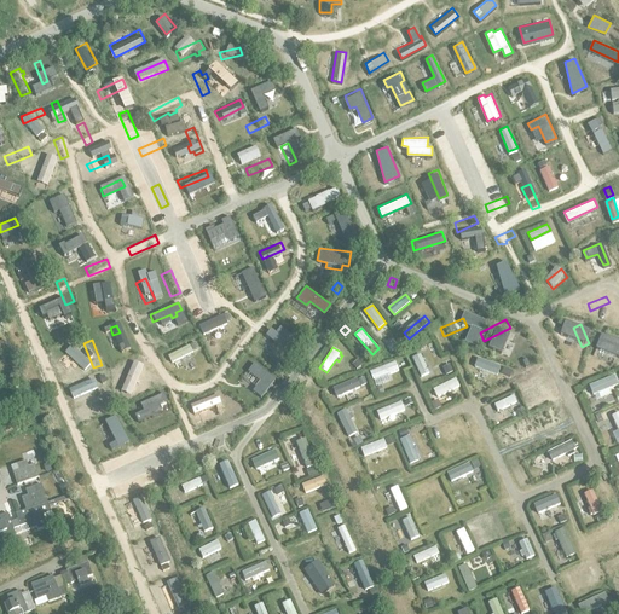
[(468,349),(461,352),(470,377),(478,374),(472,359),(475,358),(473,352),(469,353),(468,349)]
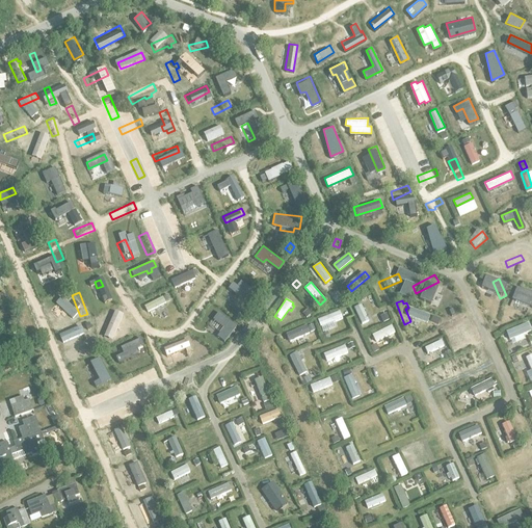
[(515,301),(495,311),(498,318),(519,309),(515,301)]
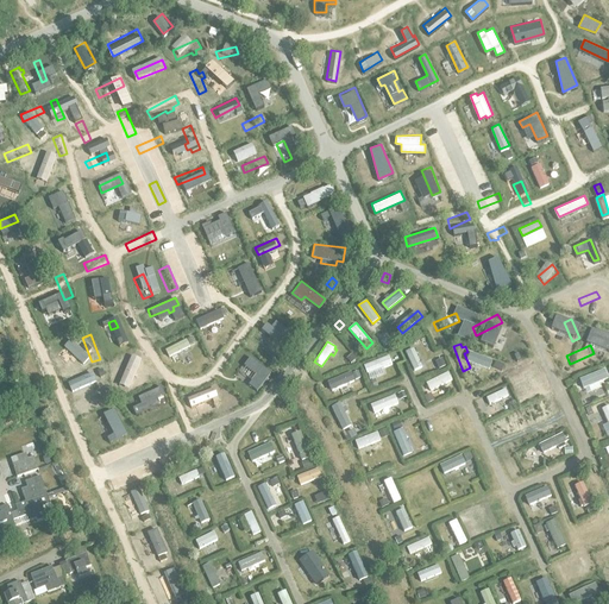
[(150,346),(142,350),(151,372),(159,369),(150,346)]
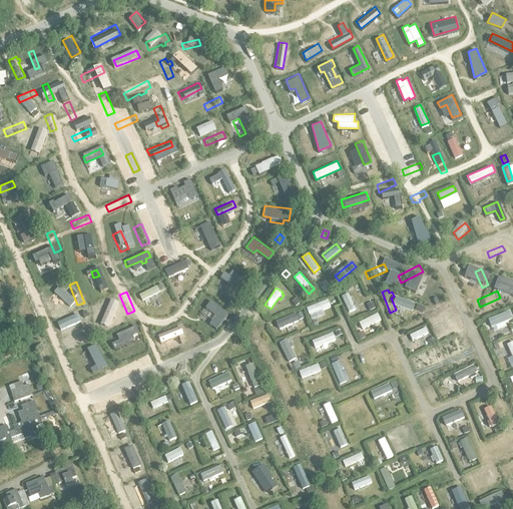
[(346,292),(340,295),(348,313),(354,310),(350,301),(352,300),(351,296),(348,298),(346,292)]
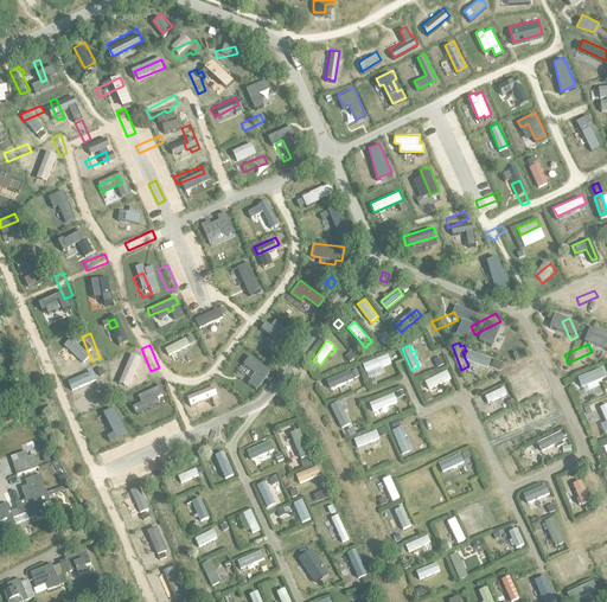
[(351,350),(345,353),(350,359),(355,354),(351,350)]
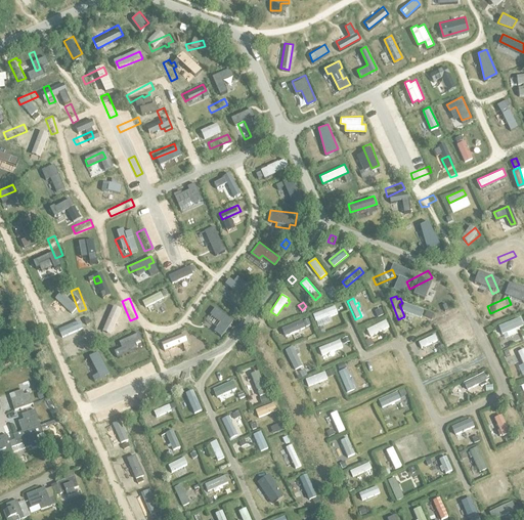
[(338,313),(335,306),(312,315),(315,322),(338,313)]
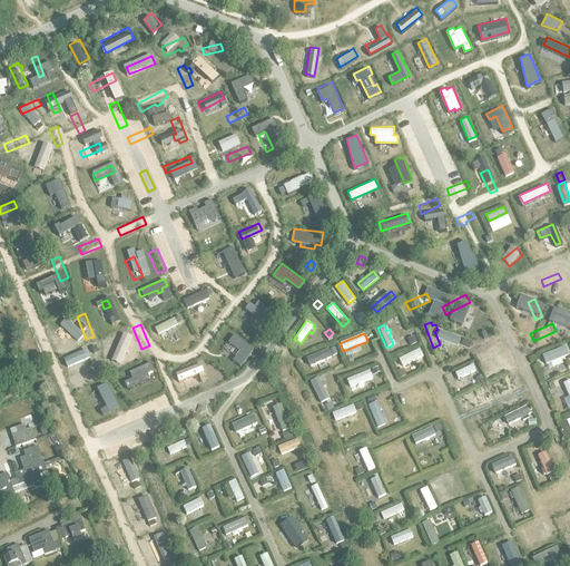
[(74,335),(51,344),(55,353),(77,344),(74,335)]
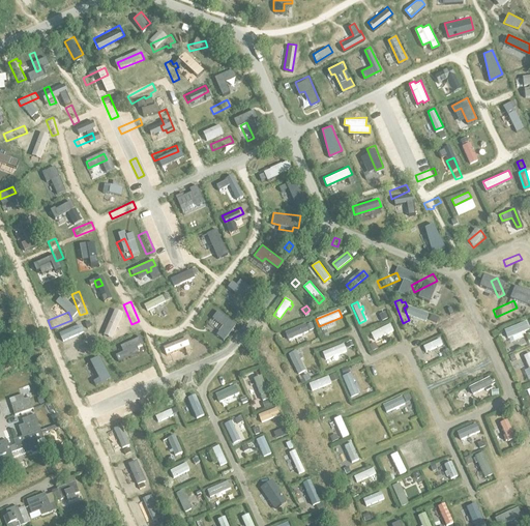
[(106,315),(87,323),(90,328),(108,321),(106,315)]
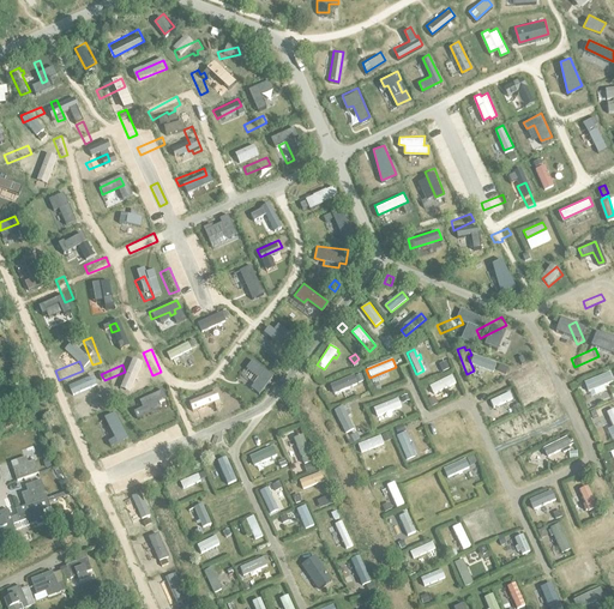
[(535,371),(528,374),(537,397),(546,393),(535,371)]
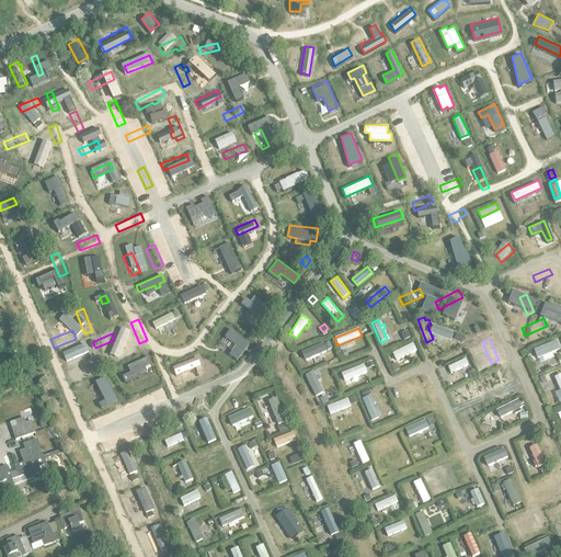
[(557,341),(534,350),(538,357),(560,349),(557,341)]
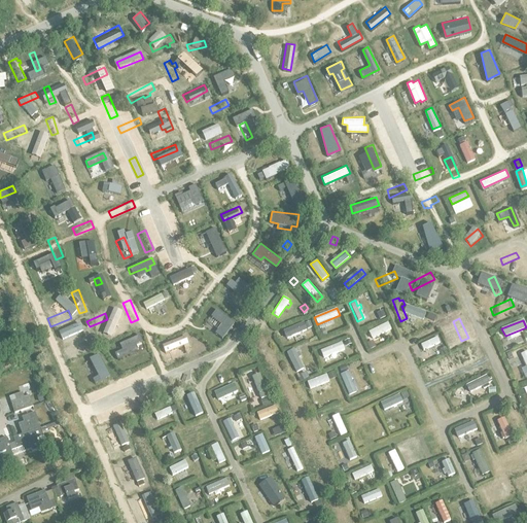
[(305,321),(284,329),(287,336),(307,327),(305,321)]
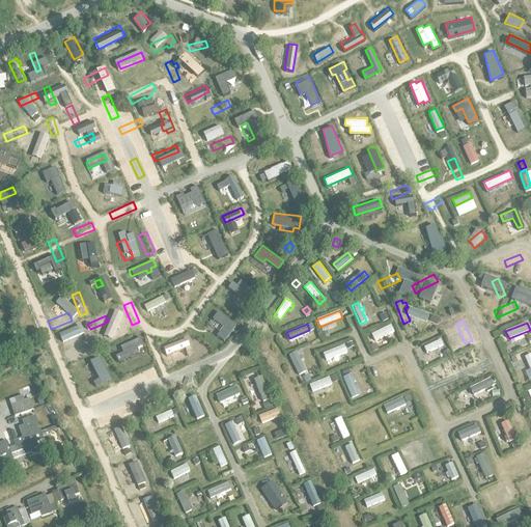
[(391,325),(371,334),(374,340),(375,340),(394,331),(391,325)]
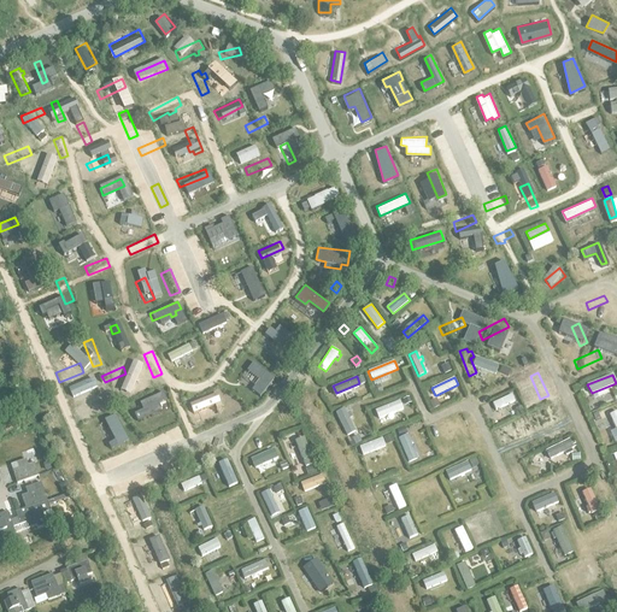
[(511,393),(489,404),(494,411),(516,400),(511,393)]
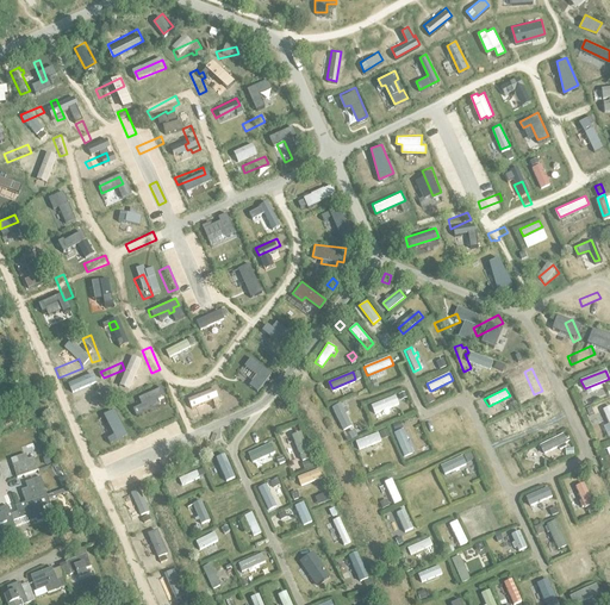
[(430,391),(424,394),(428,401),(435,398),(431,391),(430,391)]
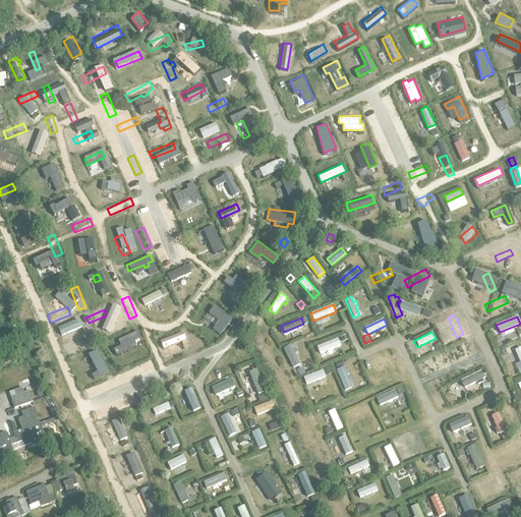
[(448,334),(444,338),(450,343),(453,338),(448,334)]
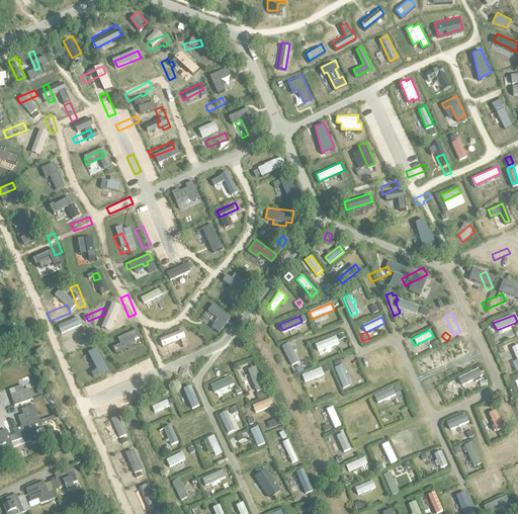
[(83,334),(64,342),(67,348),(85,340),(83,334)]
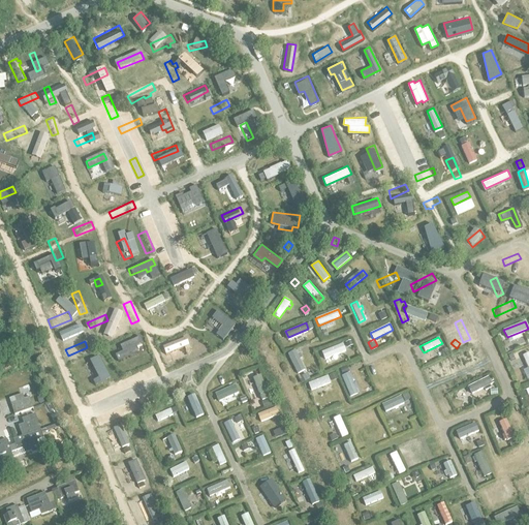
[(343,343),(321,351),(324,359),(346,350),(343,343)]
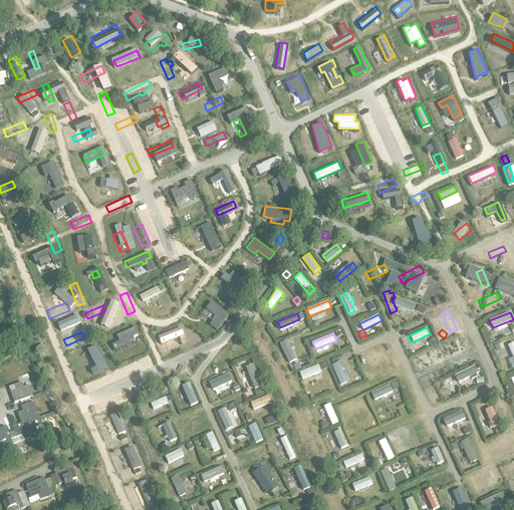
[(287,339),(279,343),(289,362),(296,359),(287,339)]
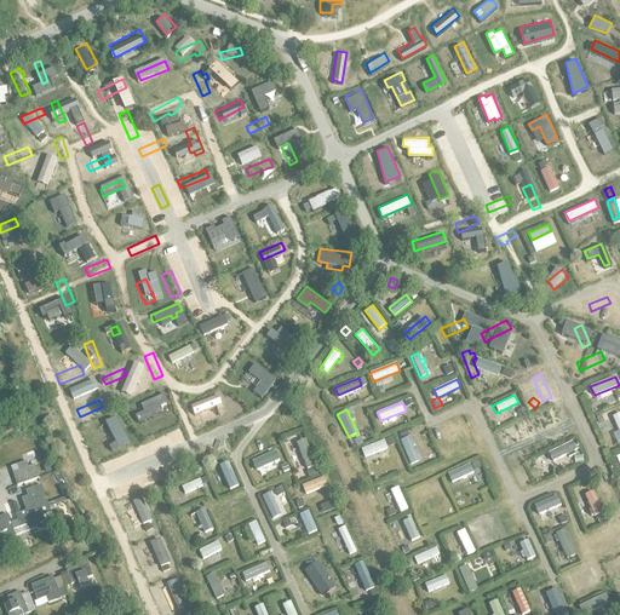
[(556,411),(549,414),(558,436),(567,434),(556,411)]
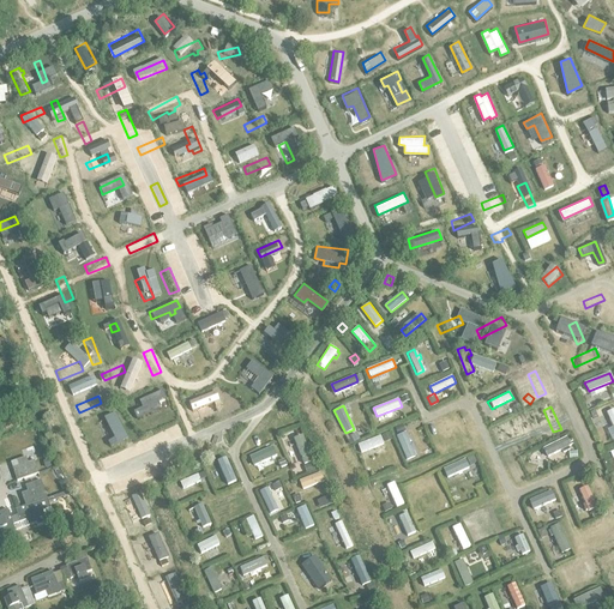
[(516,417),(497,427),(501,435),(521,424),(516,417)]
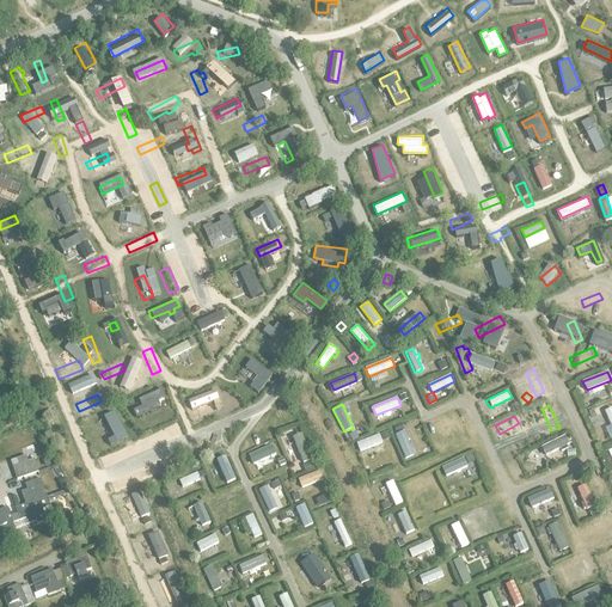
[(453,417),(434,425),(438,433),(456,423),(453,417)]
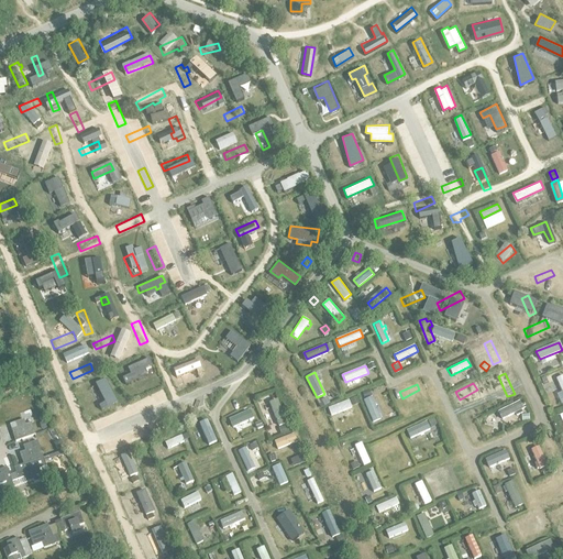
[(370,386),(362,390),(364,395),(372,392),(370,386)]
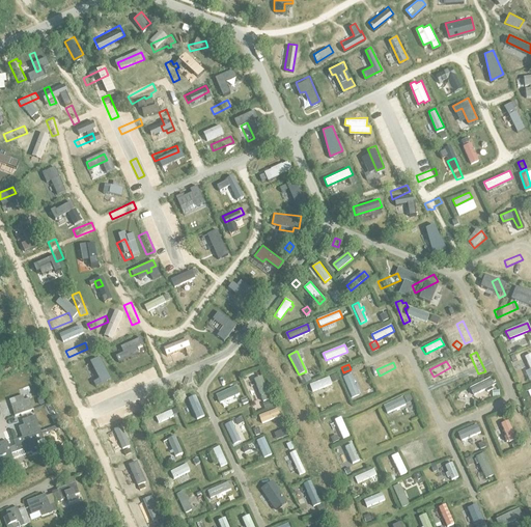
[(95,367),(75,377),(78,383),(89,378),(91,381),(95,379),(94,376),(99,373),(95,367)]
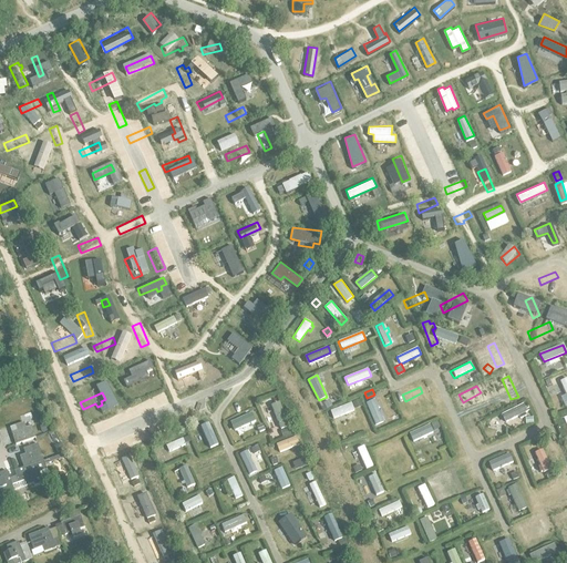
[(279,400),(271,403),(280,426),(288,422),(279,400)]
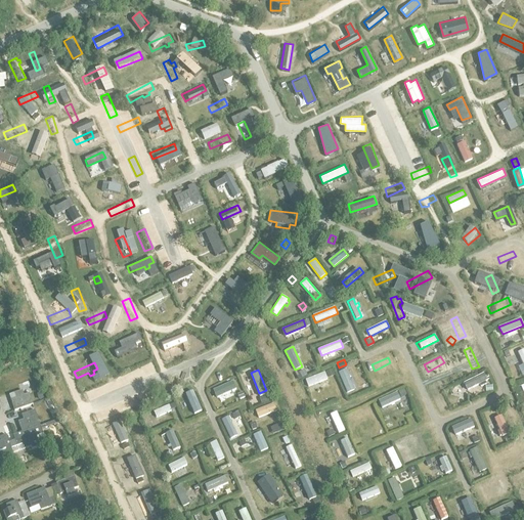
[(346,370),(339,373),(348,393),(355,390),(346,370)]
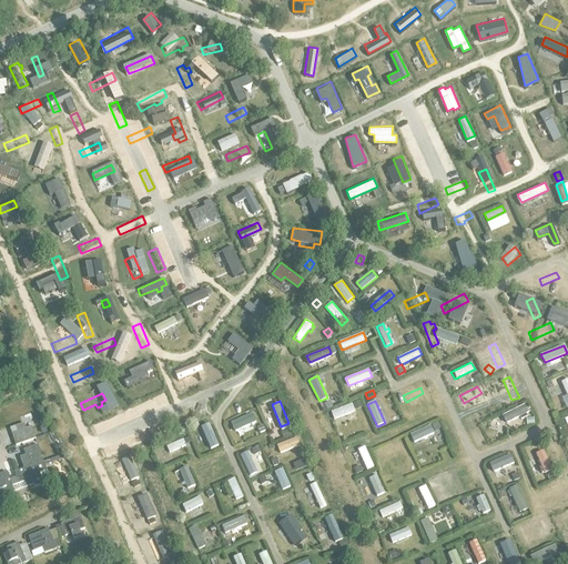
[(353,403),(331,411),(334,419),(355,411),(353,403)]
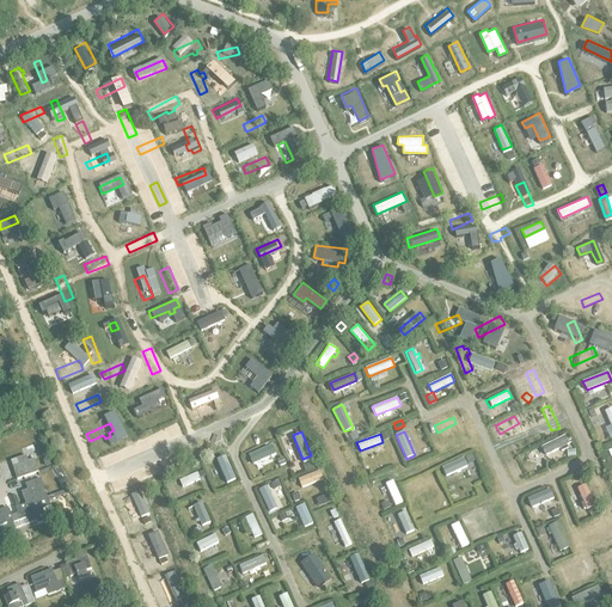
[(271,445),(249,455),(252,465),(276,454),(271,445)]
